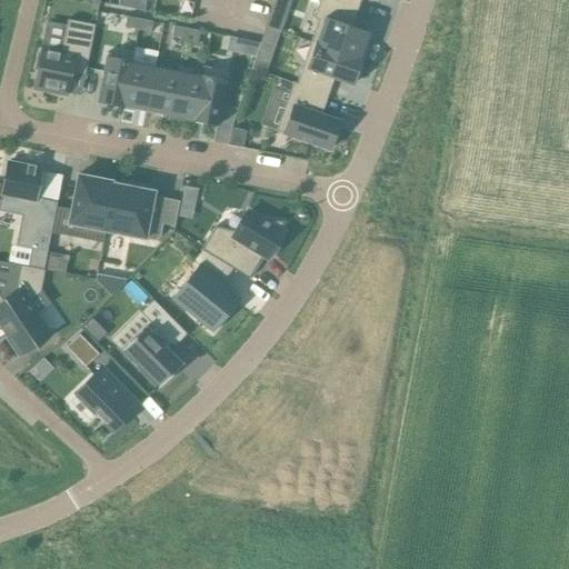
[(140,0),(132,0),(131,9),(143,11),(146,1),(140,0)]
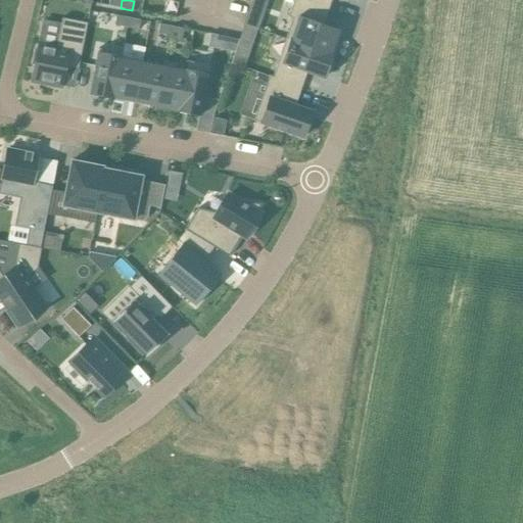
[(292,18),(286,39),(331,55),(332,54),(331,54),(338,32),(318,25),(324,9),(298,1),(296,0),(293,0),(291,8),(288,17),(292,18)]
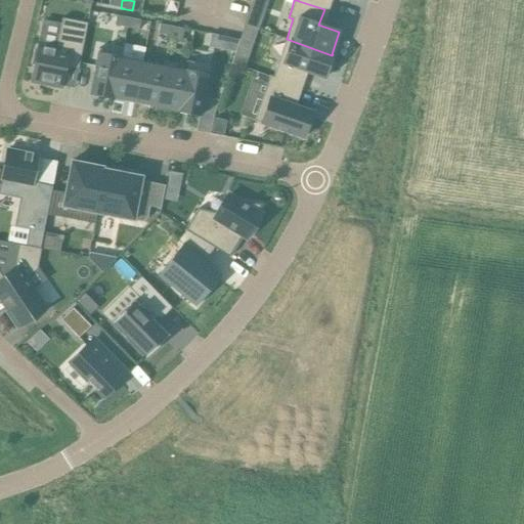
[(297,0),(299,1),(324,9),(326,0),(297,0)]
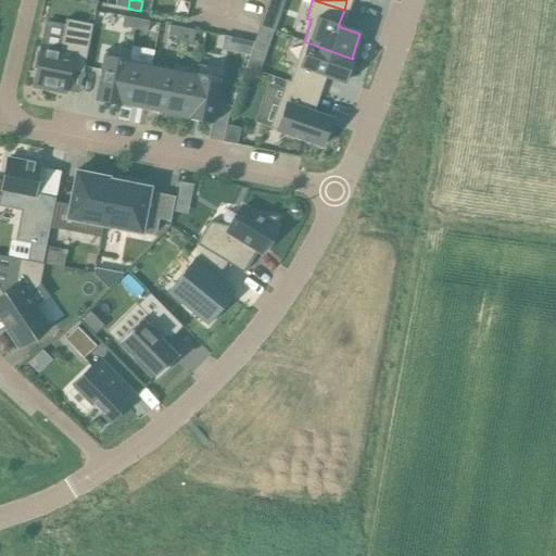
[(164,7),(151,4),(150,13),(163,15),(164,7)]
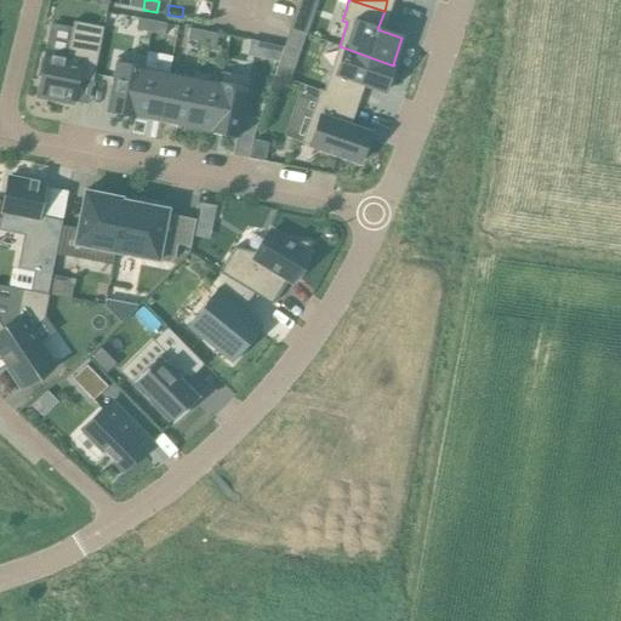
[(295,15),(290,29),(306,34),(311,21),(295,15)]
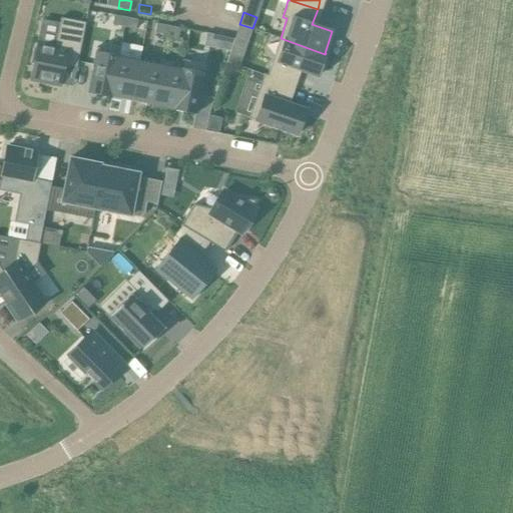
[(114,15),(112,25),(124,27),(125,18),(114,15)]
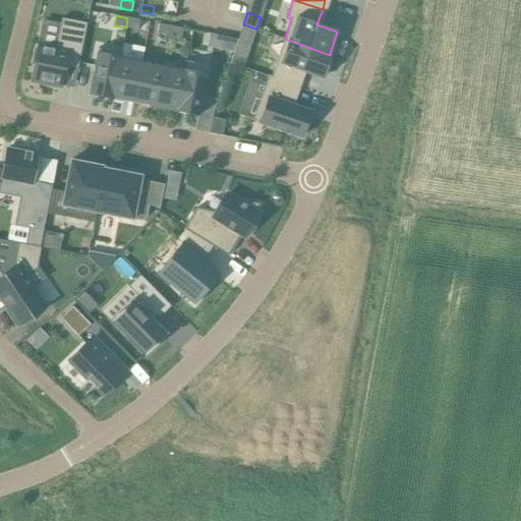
[(36,51),(33,65),(35,65),(32,81),(60,88),(65,65),(77,68),(87,23),(62,18),(56,46),(39,43),(37,51),(36,51)]
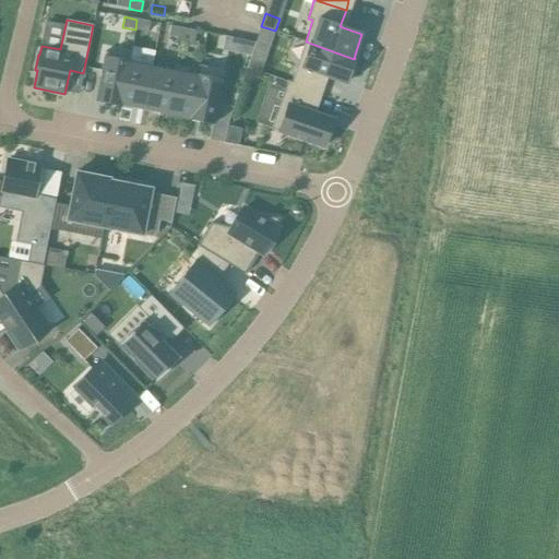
[(137,20),(135,30),(147,32),(150,22),(137,20)]
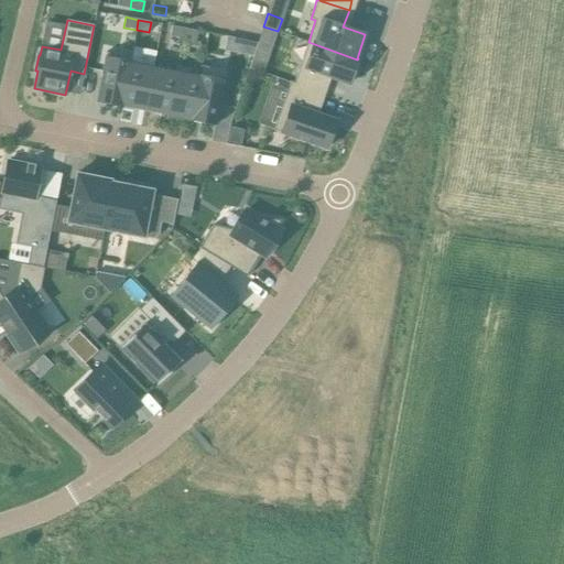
[(172,26),(170,36),(183,39),(185,29),(172,26)]
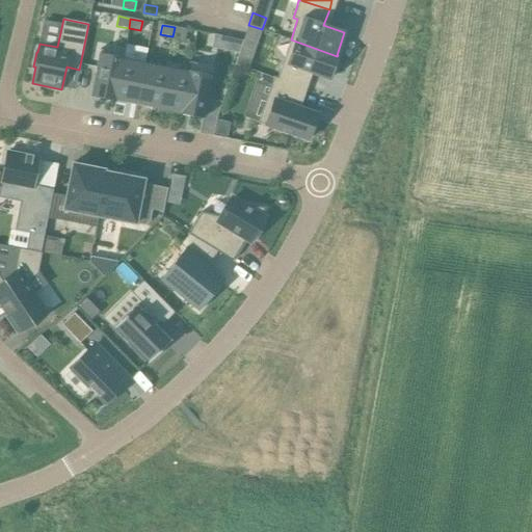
[(175,27),(173,36),(185,40),(186,29),(175,27)]
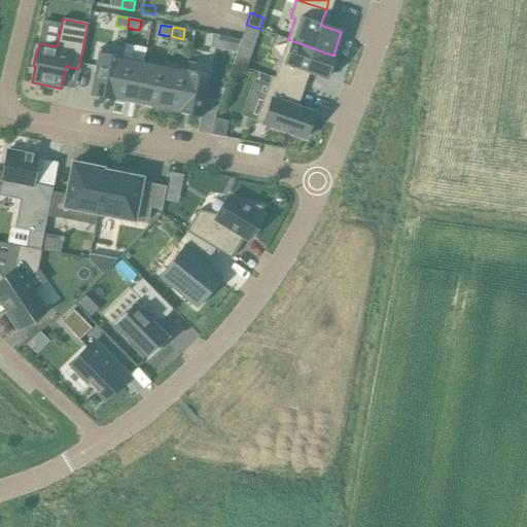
[(207,33),(195,31),(192,39),(205,41),(207,33)]
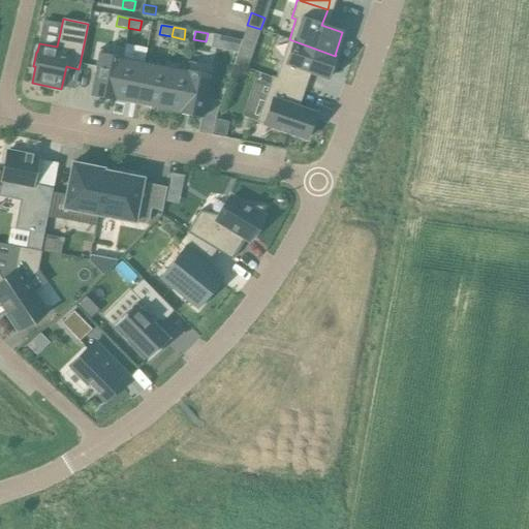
[(272,76),(272,78),(301,87),(306,72),(328,80),(335,56),(289,39),(276,78),(272,76)]
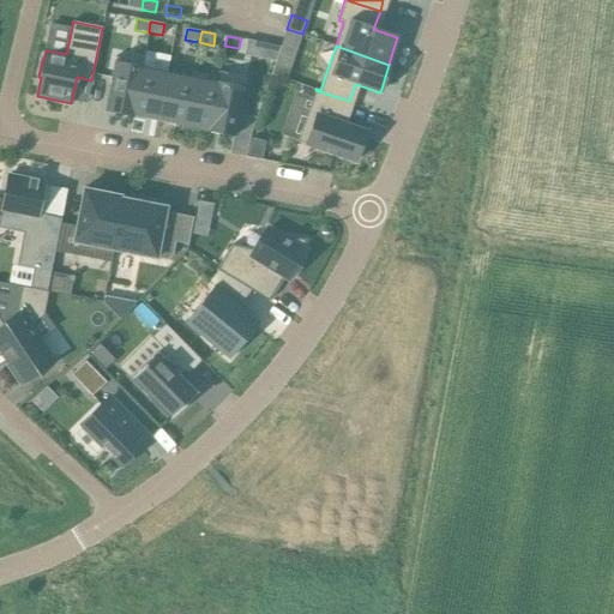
[(112,78),(106,112),(132,116),(143,62),(115,58),(112,78)]
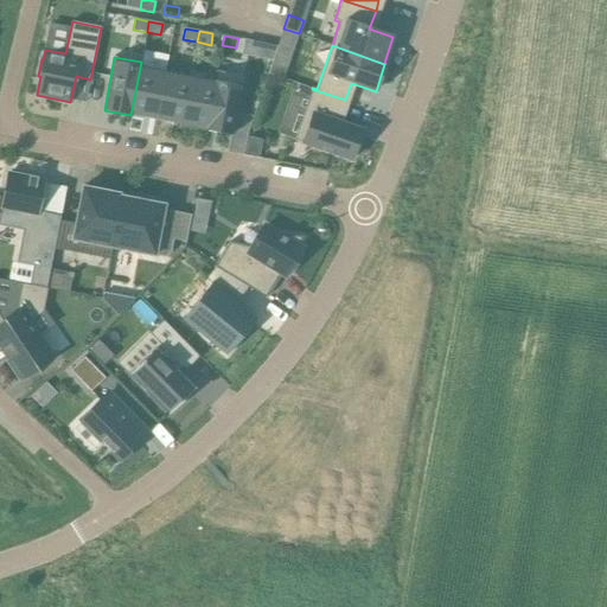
[(273,61),(268,74),(283,78),(288,65),(273,61)]
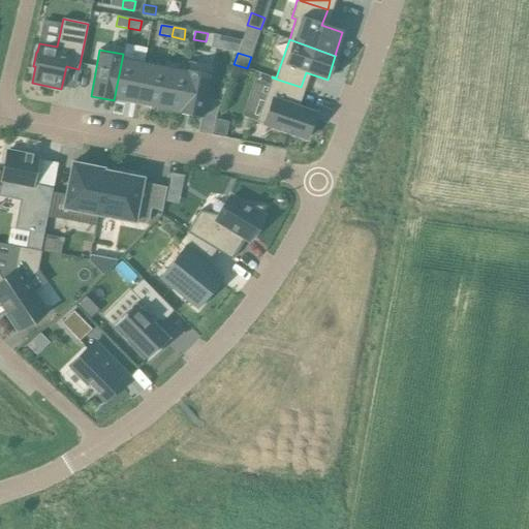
[(123,54),(114,100),(115,100),(115,99),(118,100),(135,103),(144,63),(123,59),(124,54),(123,54)]
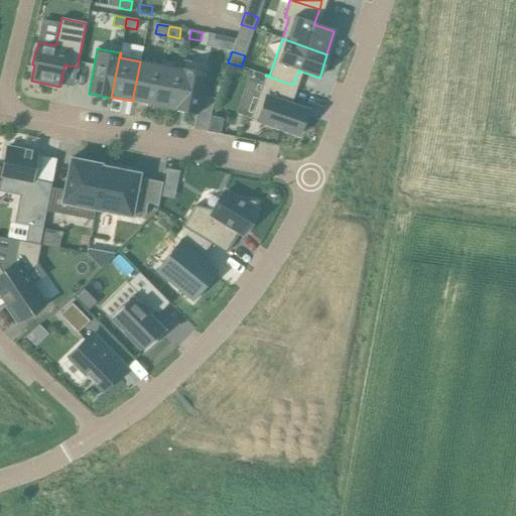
[(140,61),(132,101),(153,105),(162,61),(161,60),(160,66),(140,61)]
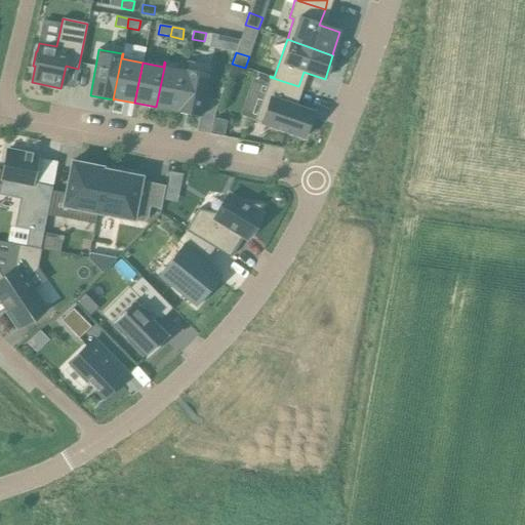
[(165,63),(156,107),(177,111),(176,113),(177,113),(188,62),(187,62),(186,67),(165,63)]
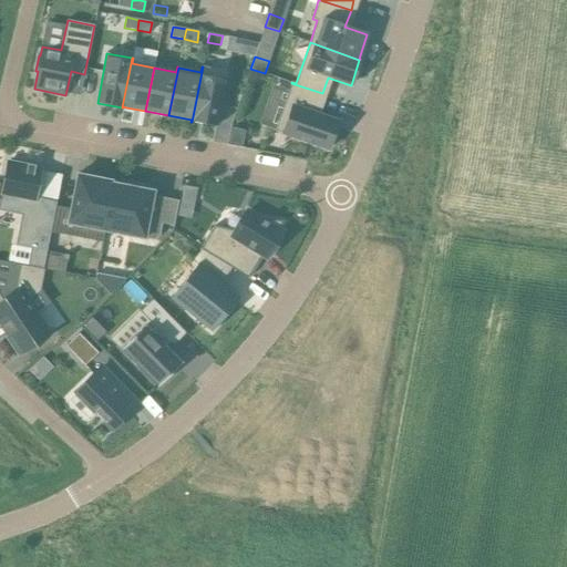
[(203,66),(192,122),(216,126),(227,71),(203,66)]
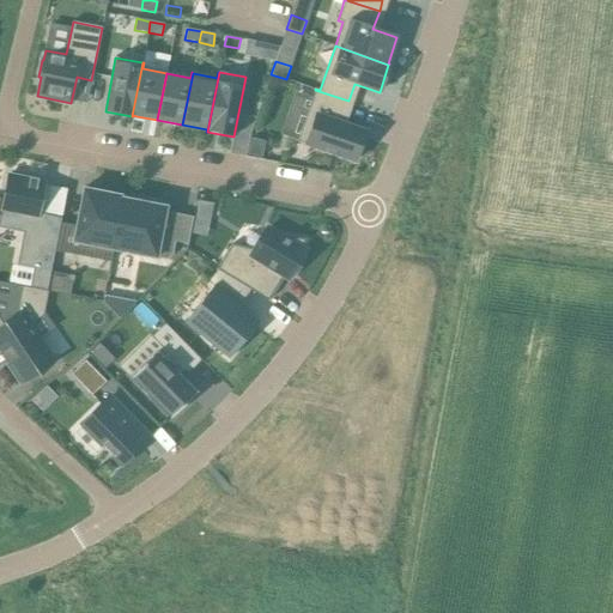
[(315,90),(297,141),(356,162),(365,132),(340,123),(349,101),(315,90)]
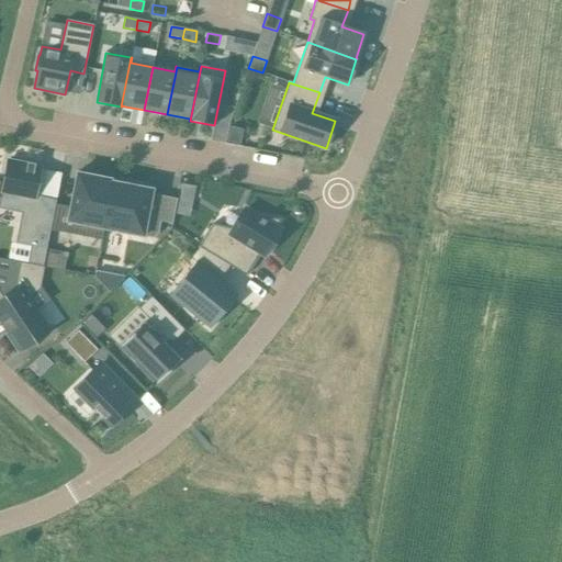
[(229,127),(226,142),(239,145),(243,130),(229,127)]
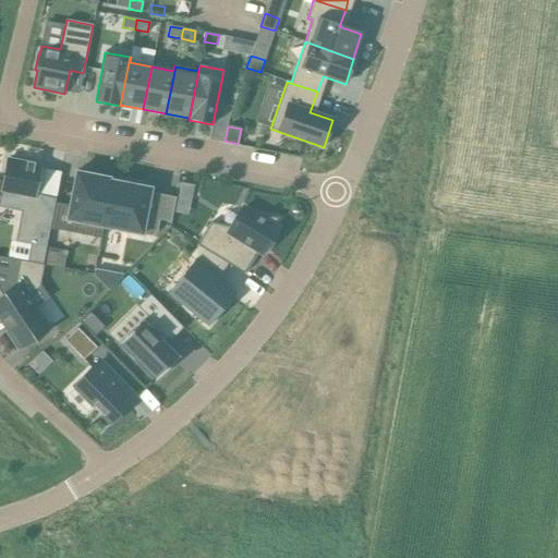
[(27,262),(43,265),(50,229),(55,203),(56,198),(34,195),(39,167),(8,160),(0,196),(0,207),(22,213),(15,242),(31,245),(27,262)]
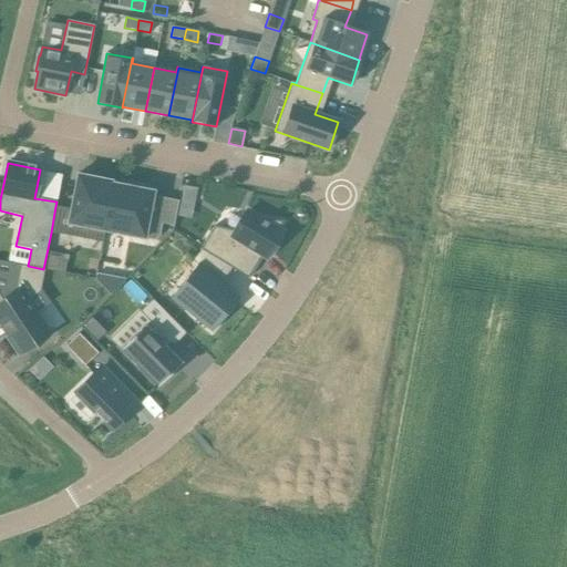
[(70,209),(55,206),(51,233),(100,241),(111,183),(111,182),(78,174),(70,209)]
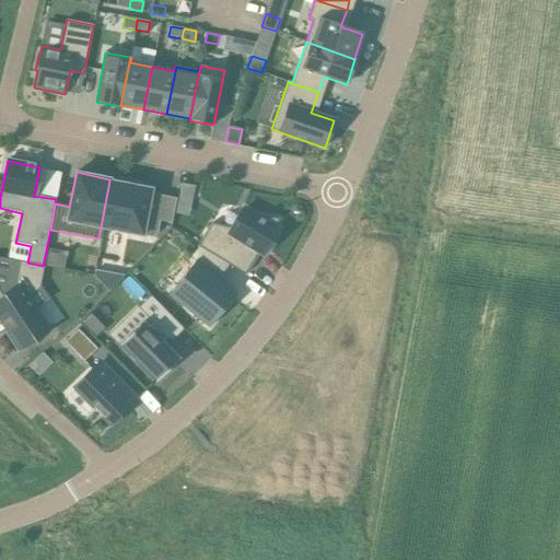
[(109,181),(98,238),(102,240),(104,228),(153,237),(158,233),(160,219),(146,216),(148,205),(151,189),(146,188),(147,184),(128,181),(127,184),(125,184),(109,181)]
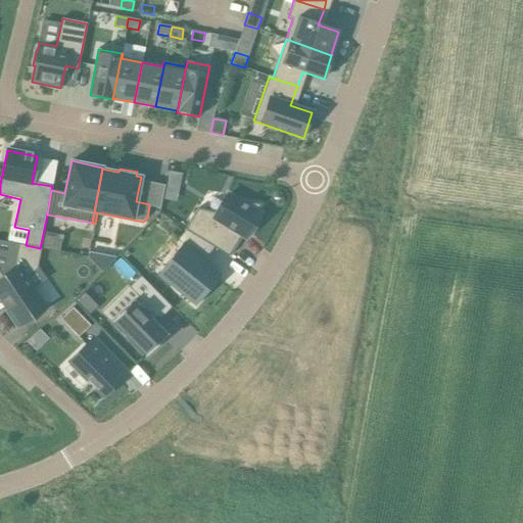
[(170,172),(168,180),(180,182),(182,174),(170,172)]
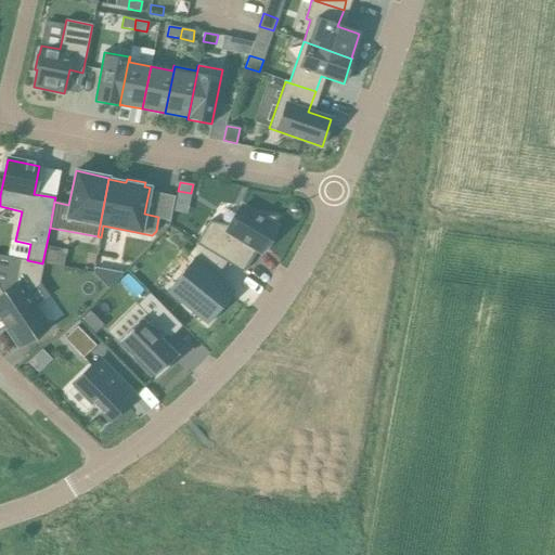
[(272,226),(276,218),(258,215),(257,216),(242,207),(231,226),(209,221),(196,243),(199,245),(229,263),(243,272),(257,250),(260,253),(275,228),(272,226)]
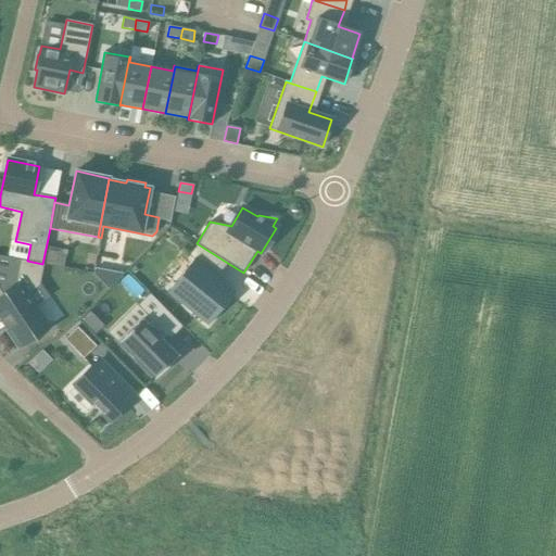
[(167,291),(166,292),(207,326),(209,325),(209,324),(224,305),(235,292),(231,289),(216,277),(228,263),(198,244),(188,256),(193,261),(168,292),(167,291)]
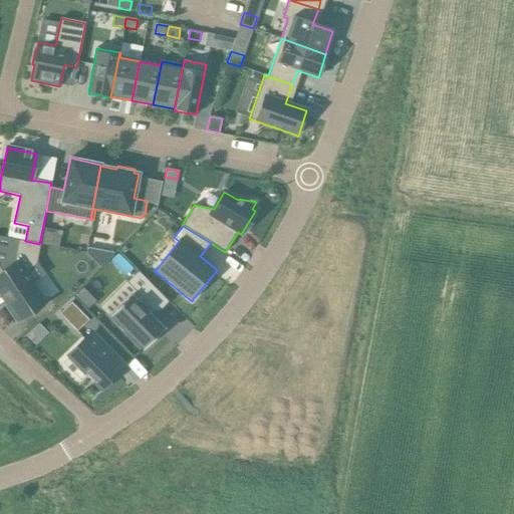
[(13,268),(5,273),(0,265),(0,293),(18,320),(44,302),(24,272),(36,264),(40,244),(39,244),(25,241),(18,240),(13,268)]
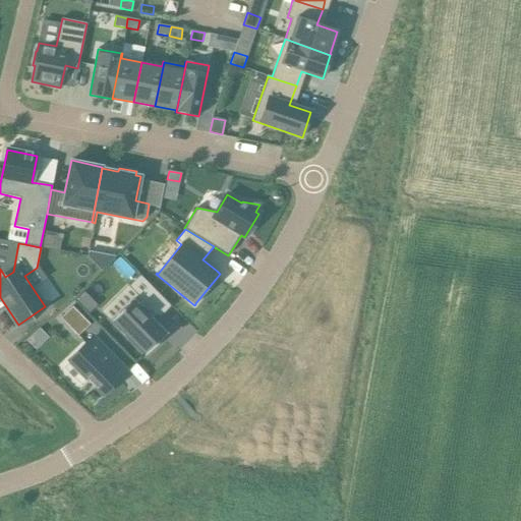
[(89,252),(87,261),(100,273),(102,271),(115,257),(89,252)]
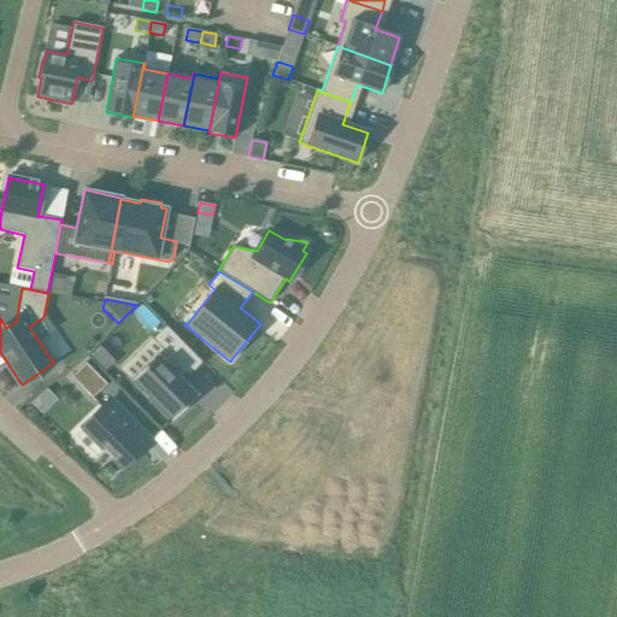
[(158,354),(131,380),(171,419),(172,421),(198,395),(181,378),(183,376),(186,374),(189,376),(203,363),(166,327),(166,325),(153,339),(163,350),(158,354)]
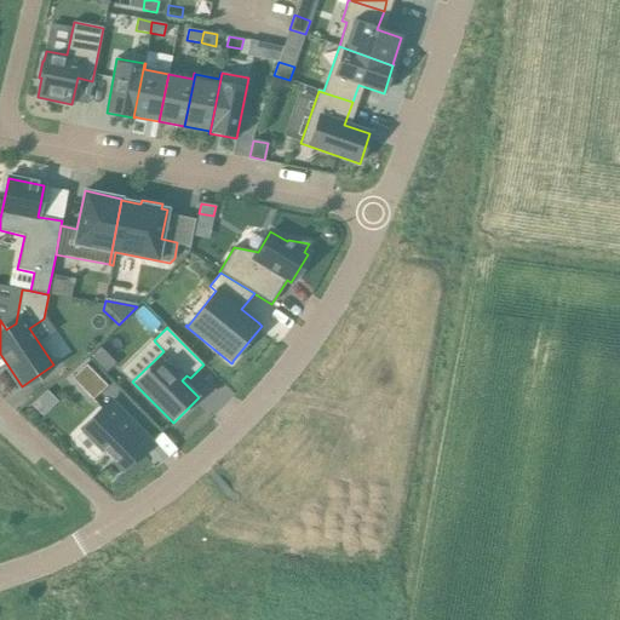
[(101,348),(90,357),(107,373),(116,363),(101,348)]
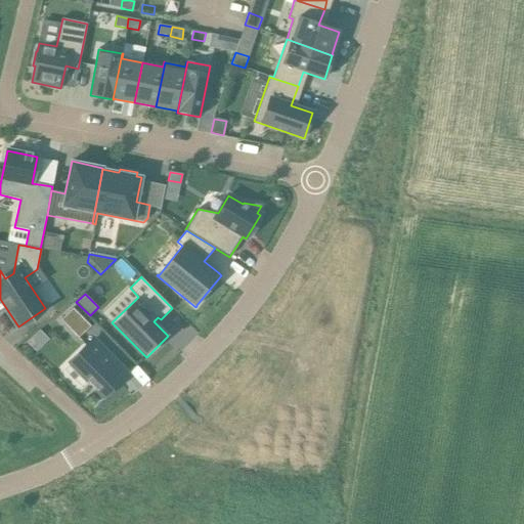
[(73,308),(60,320),(78,338),(90,326),(73,308)]
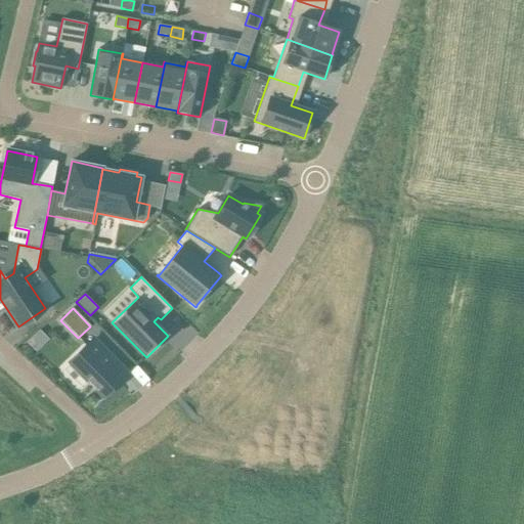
[(83,360),(75,367),(86,379),(88,381),(87,381),(96,390),(97,390),(103,396),(112,389),(128,374),(94,340),(86,347),(87,348),(79,355),(83,360)]
